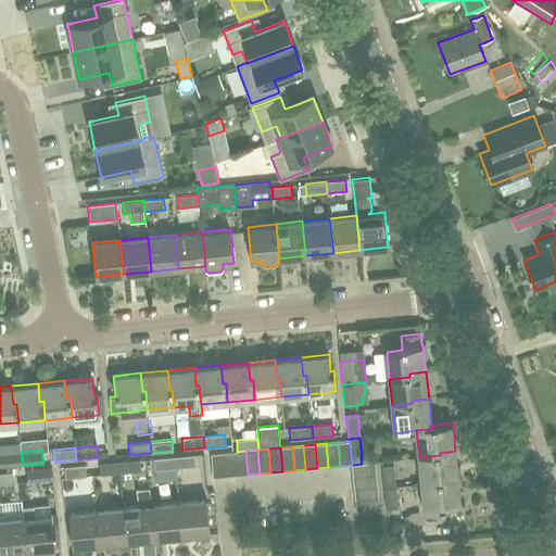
[(237,476),(248,475),(245,451),(237,452),(235,452),(237,476)]
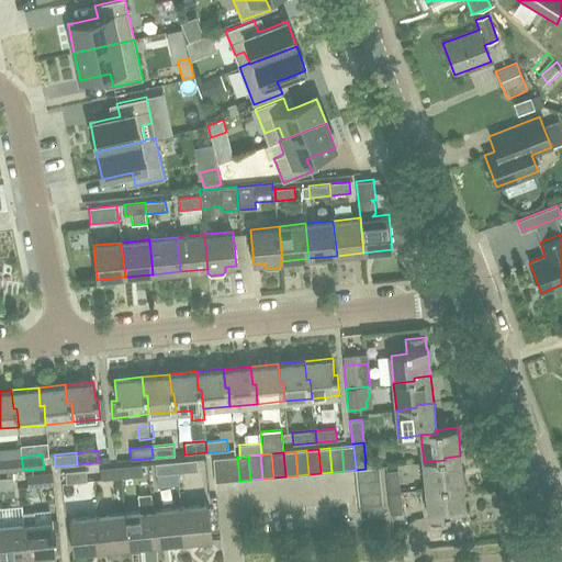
[(447,485),(463,483),(460,456),(445,458),(445,460),(424,462),(426,490),(447,487),(447,485)]
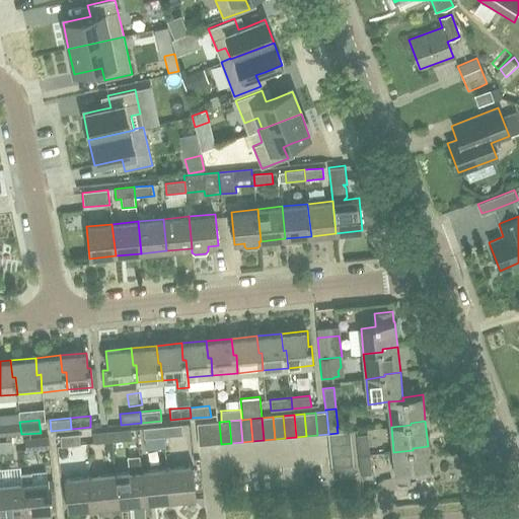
[(0,431),(1,436),(21,434),(19,422),(0,424),(0,431)]
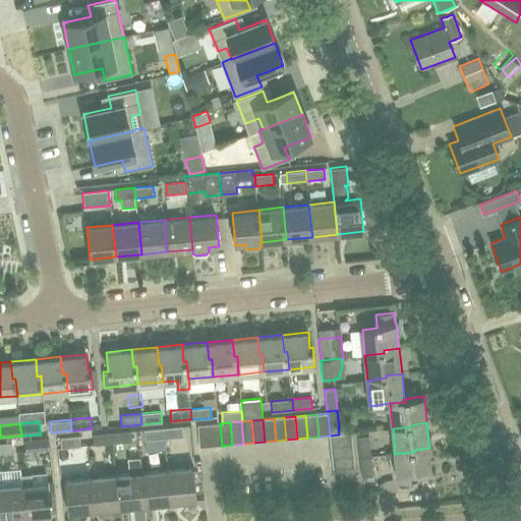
[(211,447),(222,446),(220,423),(209,424),(211,447)]
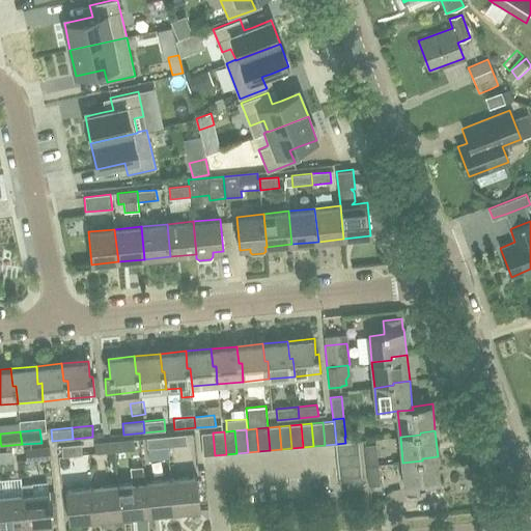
[(203,456),(215,455),(213,432),(201,434),(203,456)]
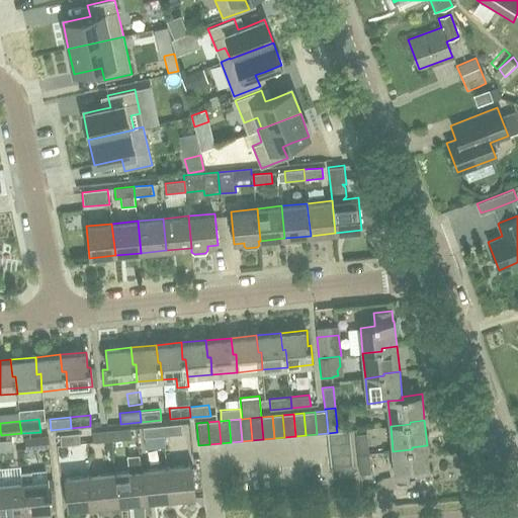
[(163,436),(182,435),(181,424),(162,426),(163,436)]
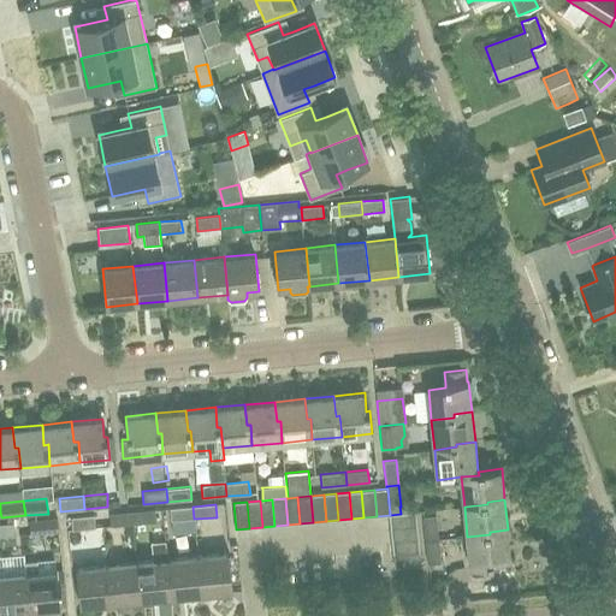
[(171,521),(194,519),(193,507),(170,509),(171,521)]
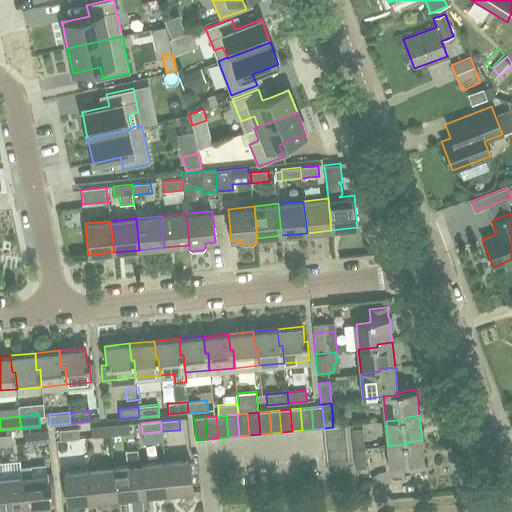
[(110,425),(111,436),(130,434),(128,424),(110,425)]
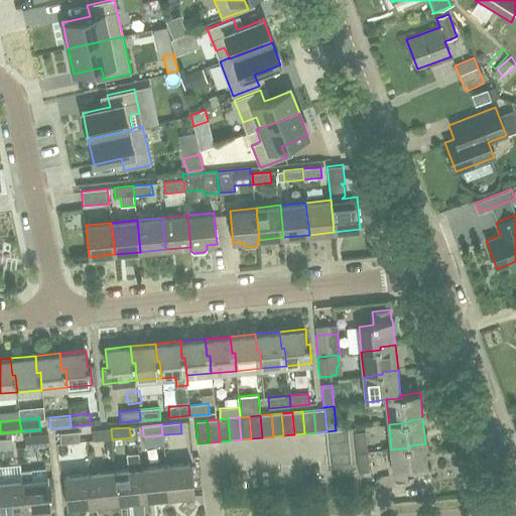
[(93,440),(112,439),(111,428),(92,430),(93,440)]
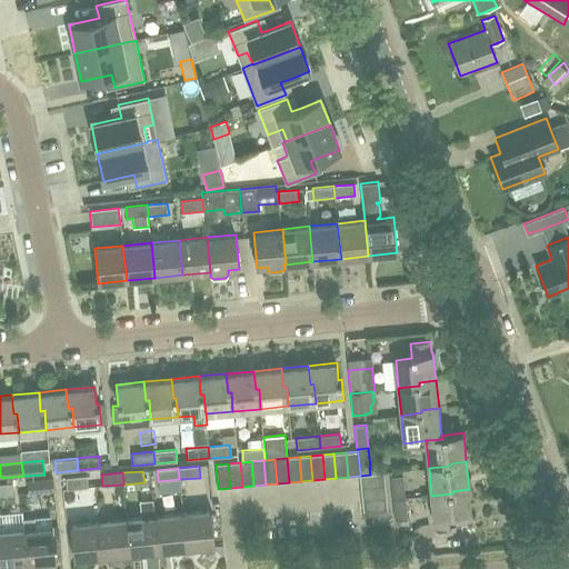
[(361,489),(386,486),(385,473),(370,475),(360,476),(361,489)]
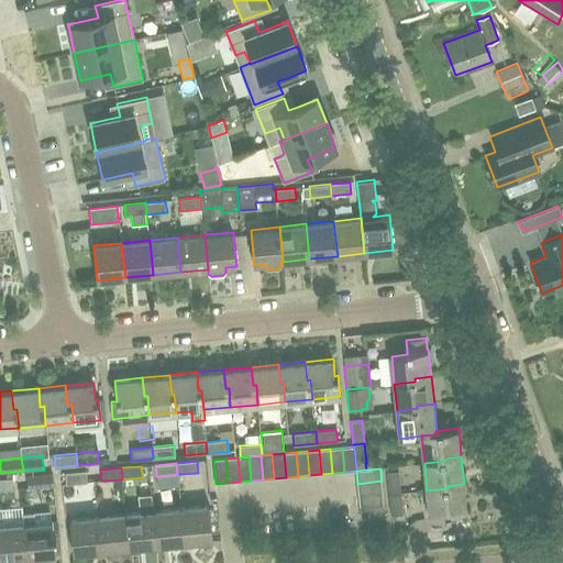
[(66,485),(87,483),(86,471),(65,473),(66,485)]
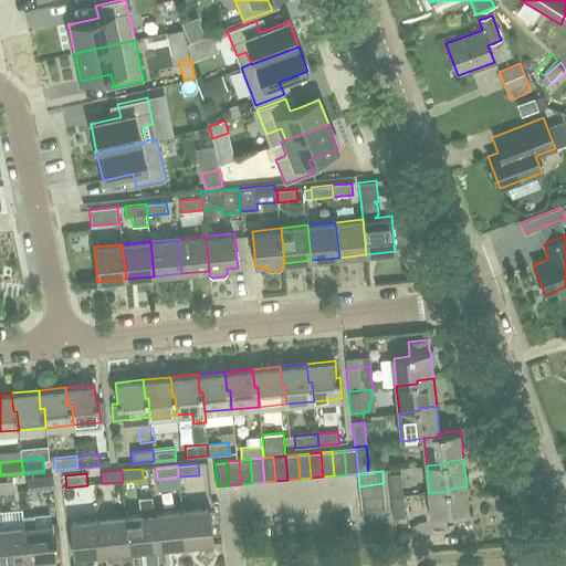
[(391,498),(402,495),(400,474),(388,474),(391,498)]
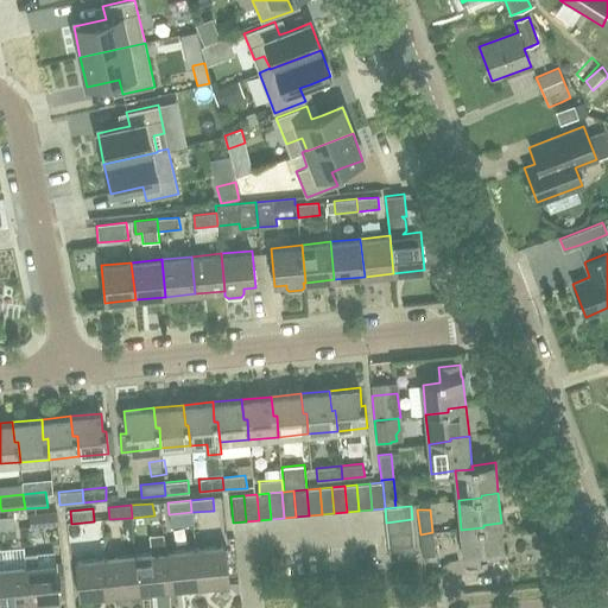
[(30,529),(58,525),(56,511),(29,514),(30,529)]
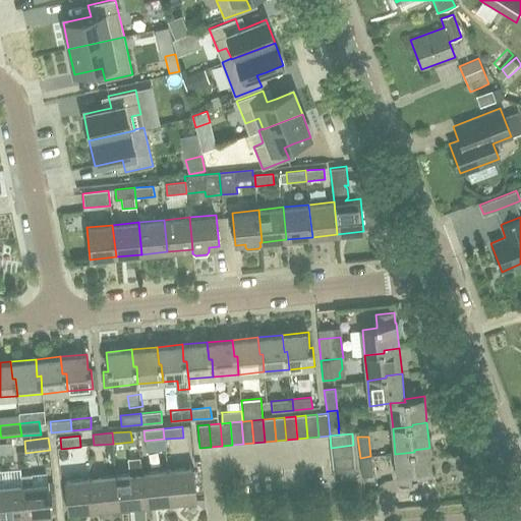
[(0,443),(0,454),(12,453),(11,443),(0,443)]
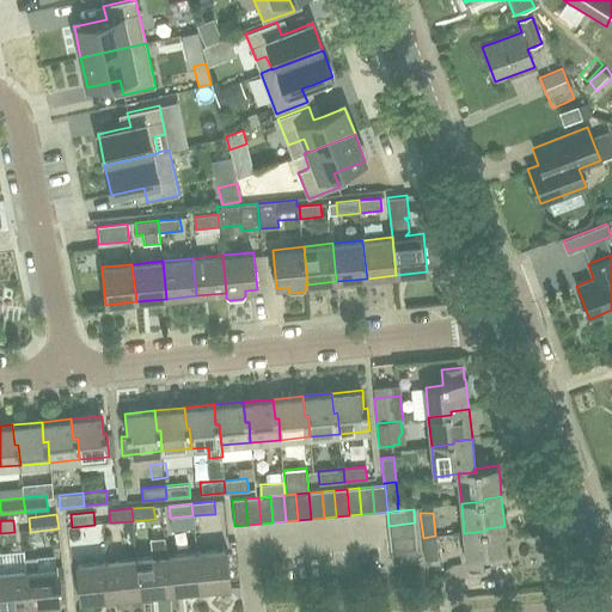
[(391,538),(416,536),(415,522),(389,526),(391,538)]
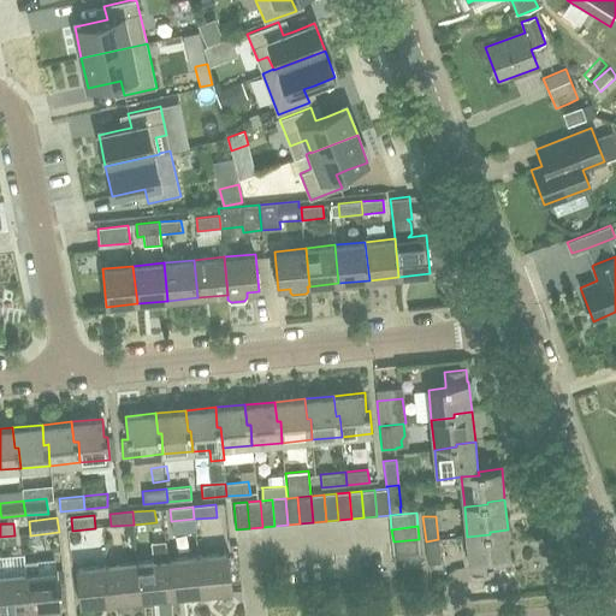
[(490,534),(467,537),(471,568),(493,566),(493,562),(511,561),(508,529),(490,532),(490,534)]
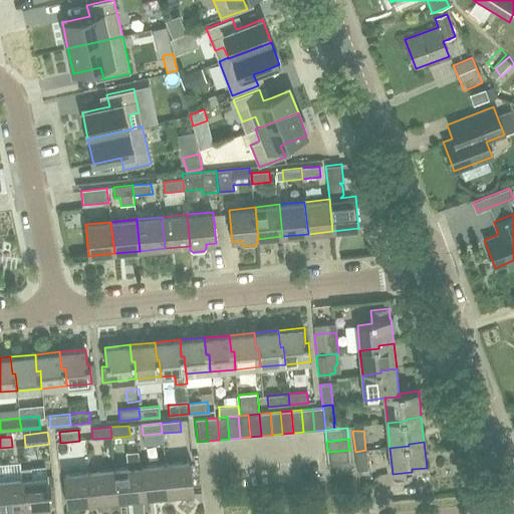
[(329,463),(350,460),(349,450),(328,452),(329,463)]
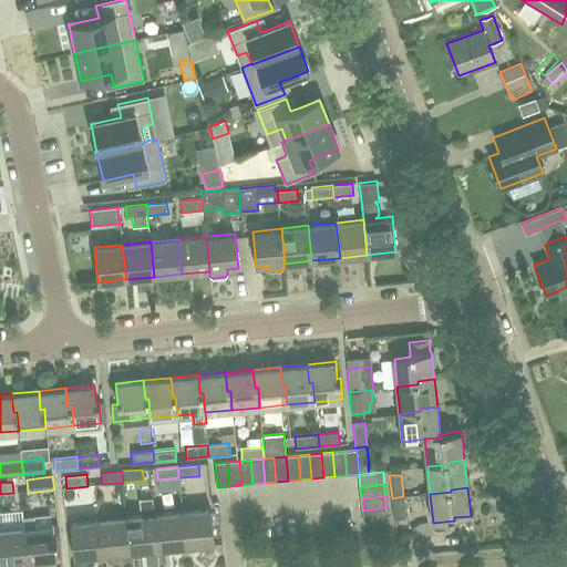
[(403,496),(392,498),(394,519),(405,518),(403,496)]
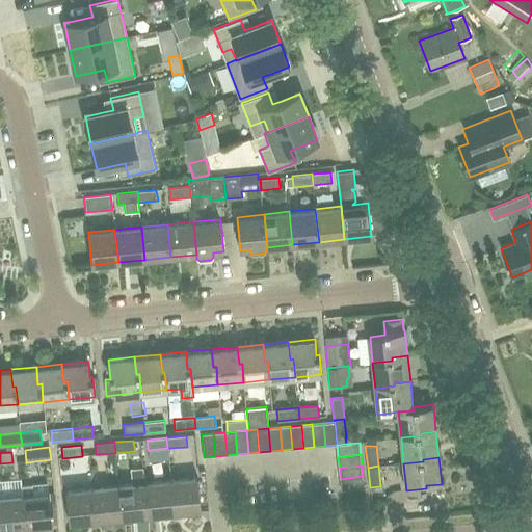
[(148,514),(144,482),(142,467),(131,469),(133,483),(118,484),(122,517),(148,514)]
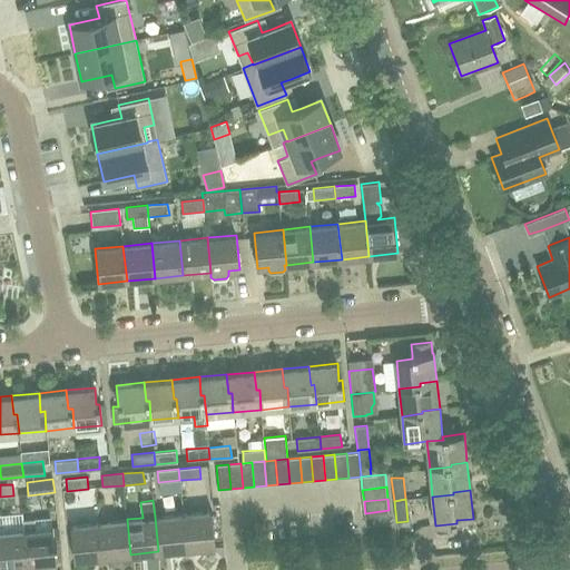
[(389,510),(365,513),(366,526),(390,523),(389,510)]
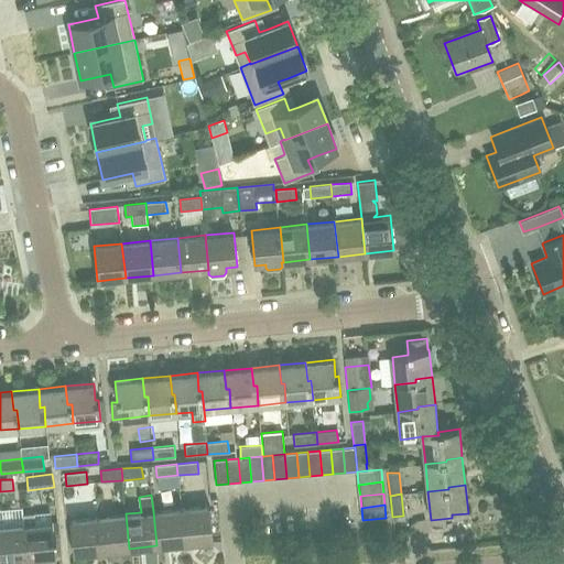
[(180,509),(183,543),(213,540),(209,506),(180,509)]
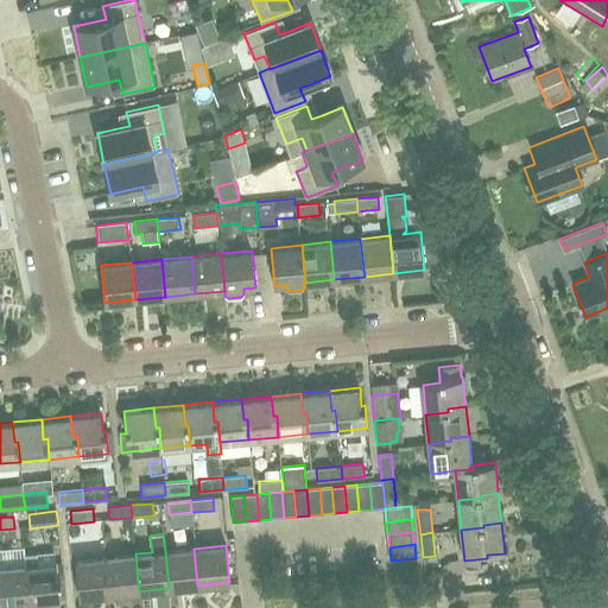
[(169,588),(197,586),(194,549),(165,551),(169,588)]
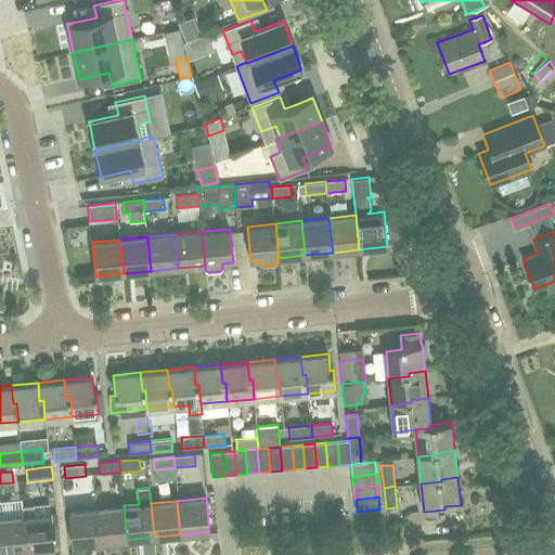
[(100,543),(127,540),(124,505),(97,508),(100,543)]
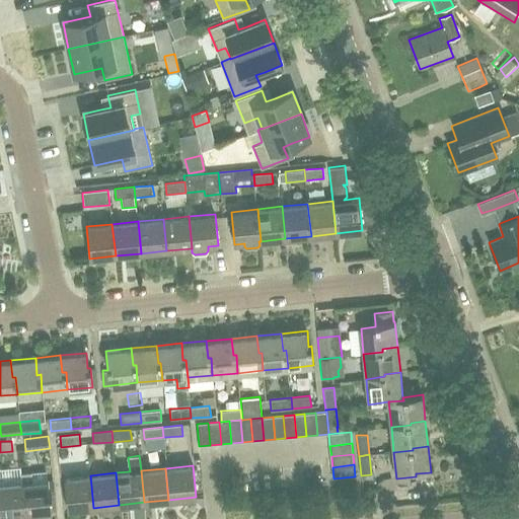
[(21,483),(24,514),(35,513),(35,516),(38,517),(50,516),(52,514),(48,479),(32,482),(31,473),(21,474),(22,483),(21,483)]
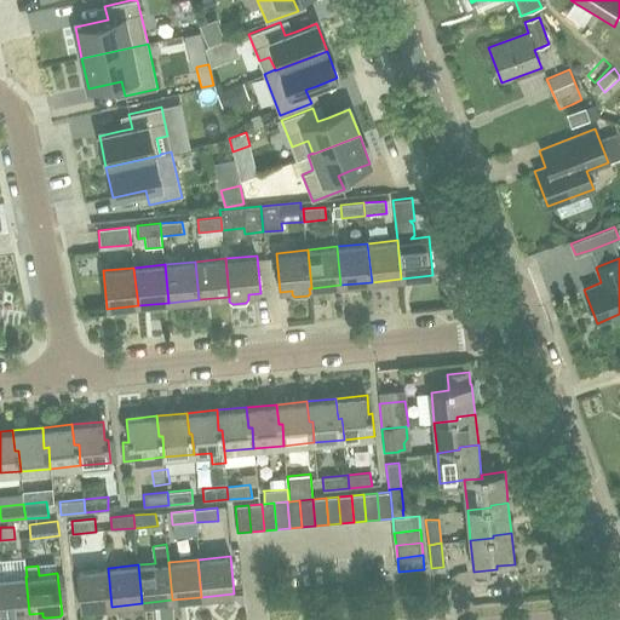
[(80,609),(112,607),(108,568),(76,572),(80,609)]
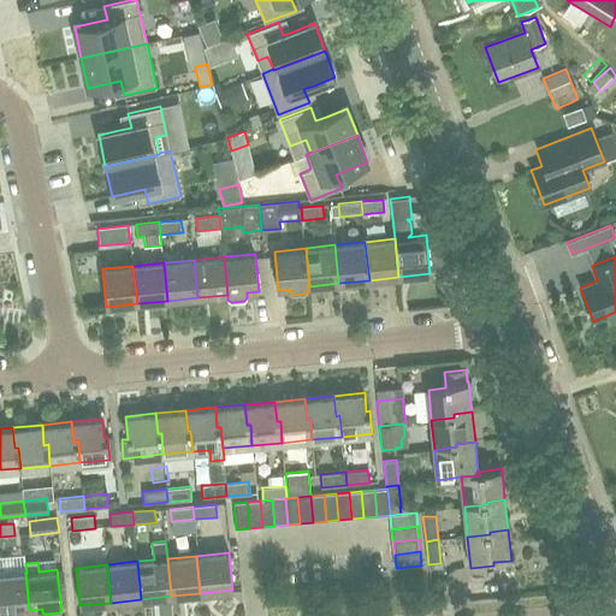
[(0,614),(29,610),(25,573),(0,575),(0,614)]
